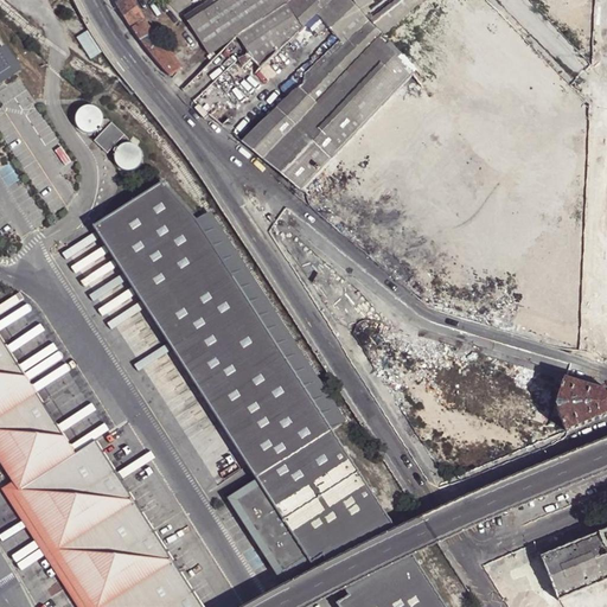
[(172,78),(183,69),(127,0),(125,0),(116,7),(149,49),(148,49),(172,78)]
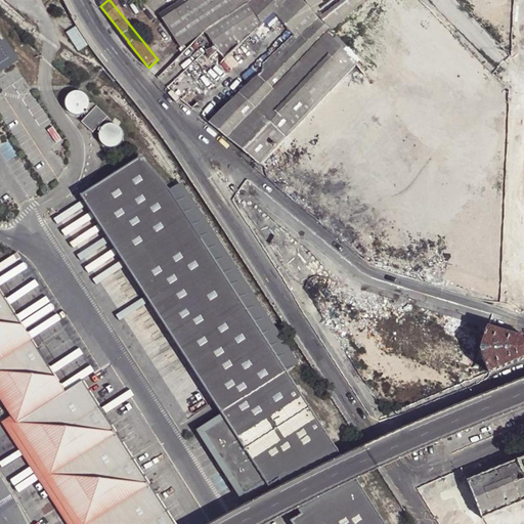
[(79,27),(68,33),(78,52),(89,46),(79,27)]
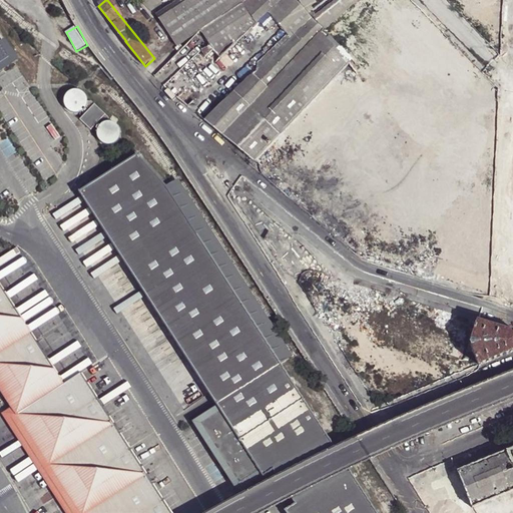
[(0,65),(11,58),(5,48),(0,41),(0,65)]
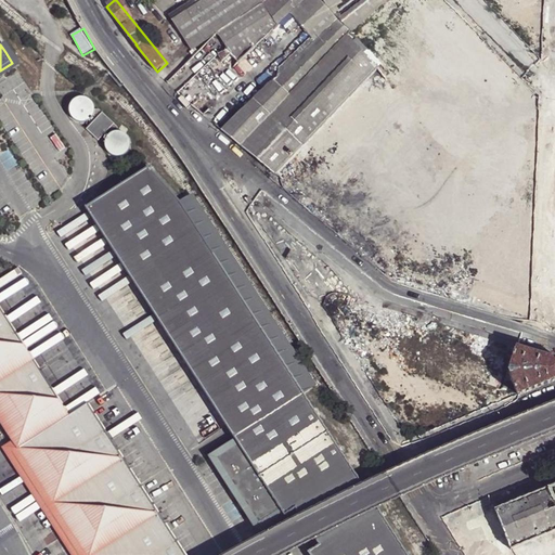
[(8,51),(5,52),(12,63),(0,71),(0,75),(17,65),(8,51)]
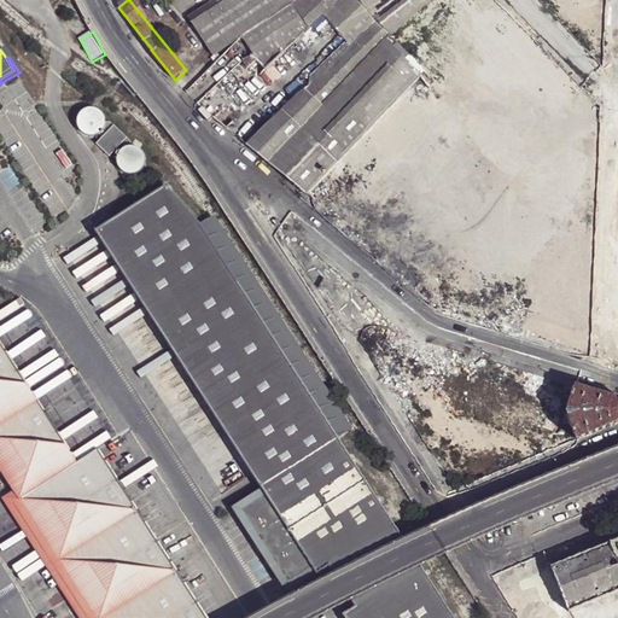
[(86,108),(82,110),(80,112),(77,115),(76,118),(75,122),(76,127),(77,130),(80,133),(83,135),(87,136),(91,136),(95,135),(98,133),(101,130),(103,127),(104,123),(104,120),(103,116),(100,112),(98,110),(94,109),(89,108),(86,108)]
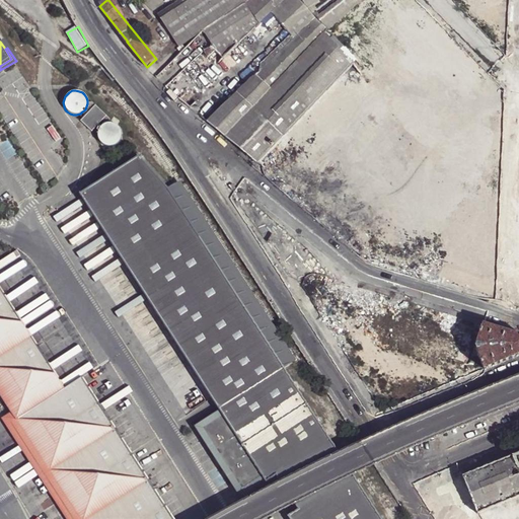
[(95,107),(81,123),(91,133),(106,118),(95,107)]
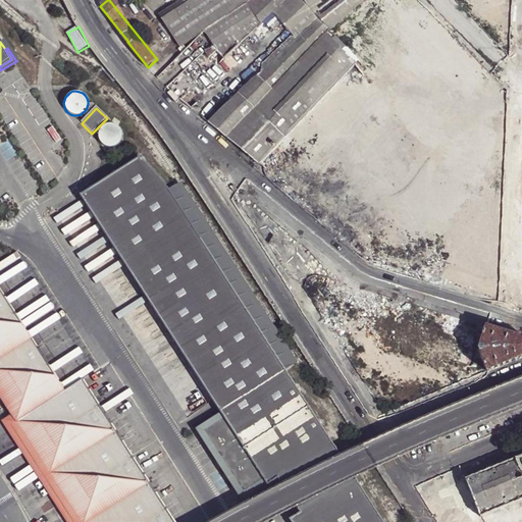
[(108,124),(105,125),(102,127),(100,131),(99,134),(99,137),(99,140),(101,143),(103,145),(106,147),(109,148),(112,148),(115,147),(118,146),(120,144),(122,141),(123,138),(123,134),(122,131),(120,128),(117,125),(114,124),(111,123),(108,124)]
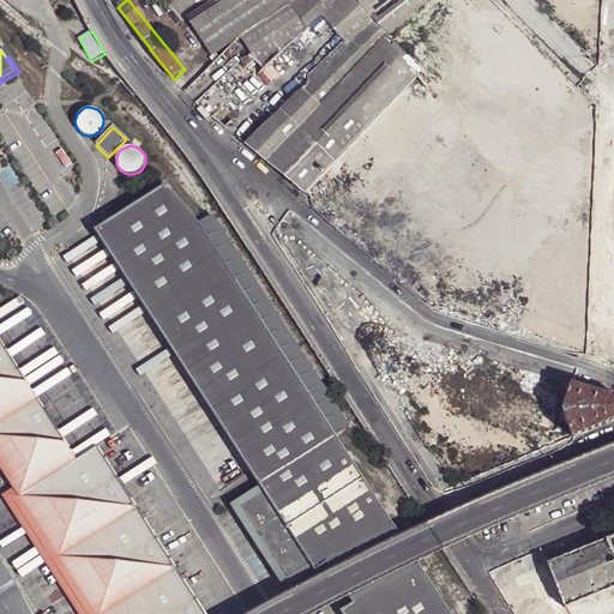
[(168,190),(95,230),(262,489),(264,492),(240,507),(287,579),(311,565),(312,567),(314,572),(327,564),(353,603),(341,612),(342,613),(451,613),(203,228),(168,190)]
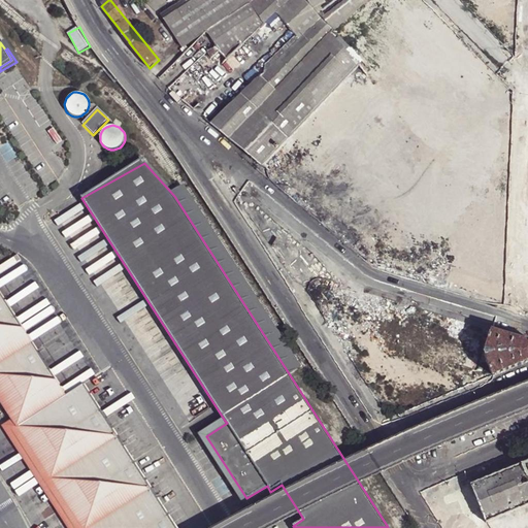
[(65,397),(0,294),(0,403),(10,420),(79,527),(173,527),(83,386),(65,397)]
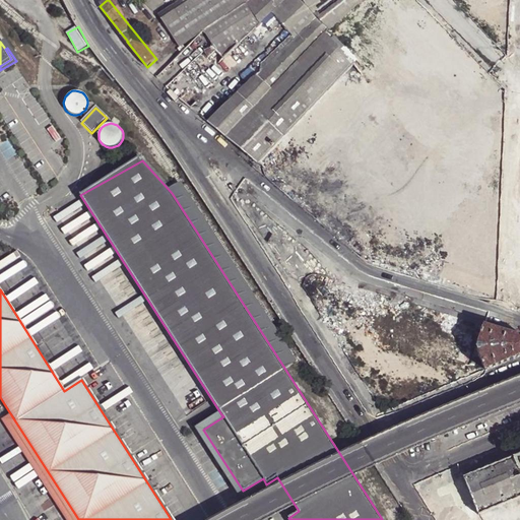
[(519,336),(482,326),(476,348),(485,371),(506,363),(519,355),(519,336)]
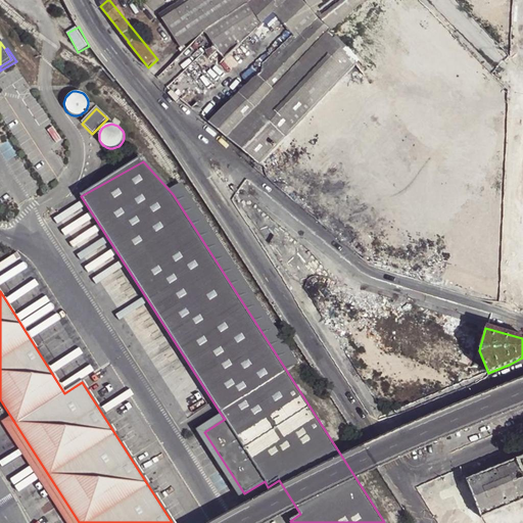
[(79,522),(10,416),(1,423),(65,522),(79,522)]
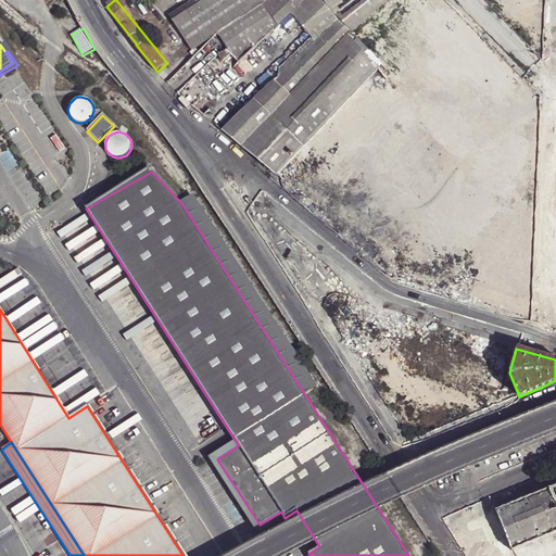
[(239,445),(237,443),(212,459),(257,530),(282,514),(281,512),(260,525),(217,459),(239,445)]
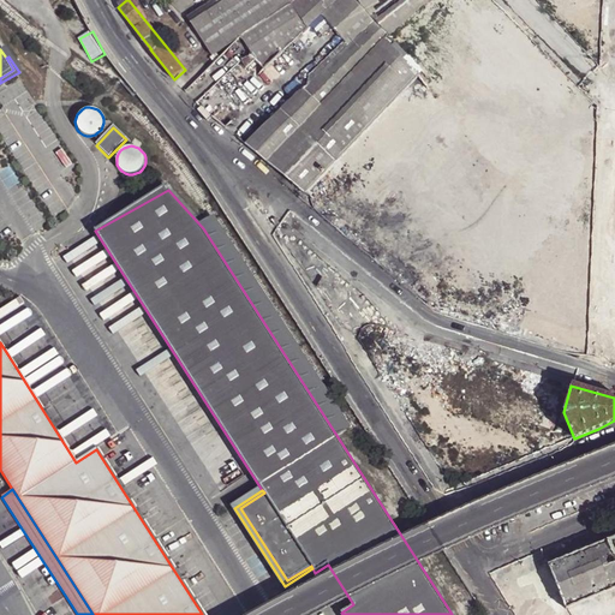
[(614,536),(603,542),(614,567),(614,536)]
